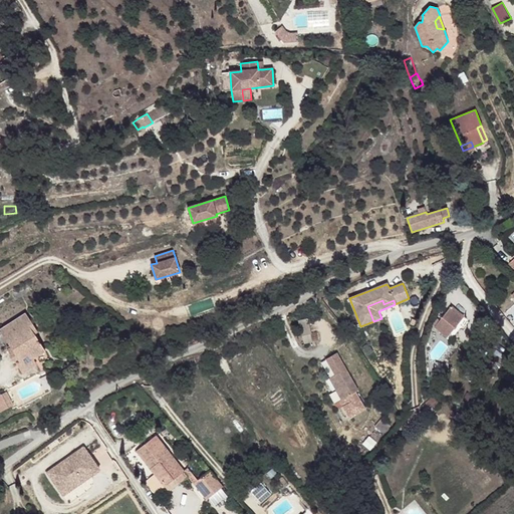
[(461,314),(451,306),(439,321),(435,327),(447,337),(452,331),(456,325),(457,324),(455,322),(461,314)]
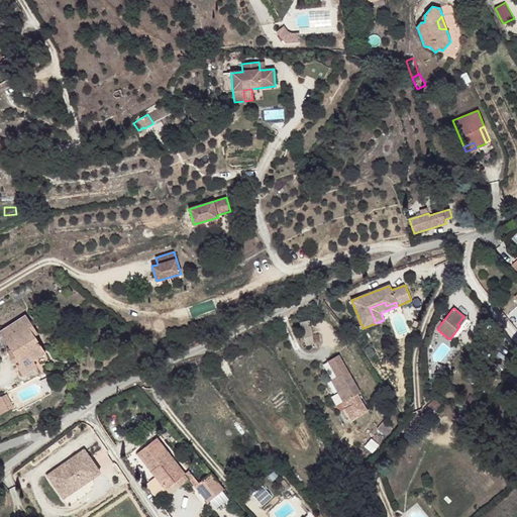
[(37,333),(26,315),(0,331),(0,332),(10,348),(7,350),(16,366),(30,356),(33,360),(45,352),(34,335),(37,333)]
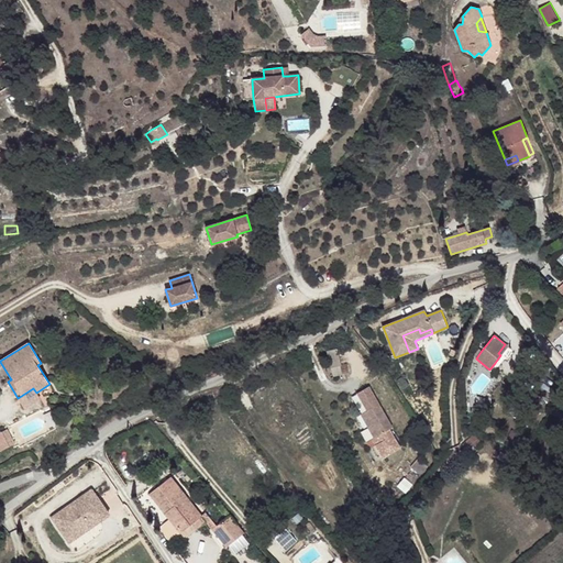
[(510,349),(505,344),(498,353),(500,355),(499,356),(501,359),(510,349)]
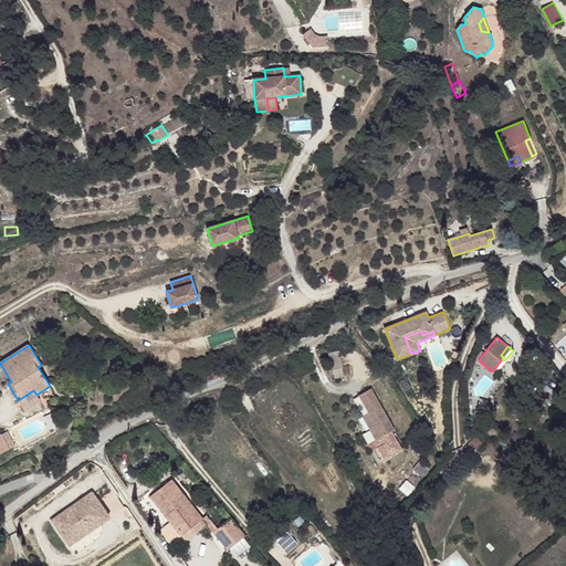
[(338,350),(329,353),(333,369),(342,367),(338,350)]
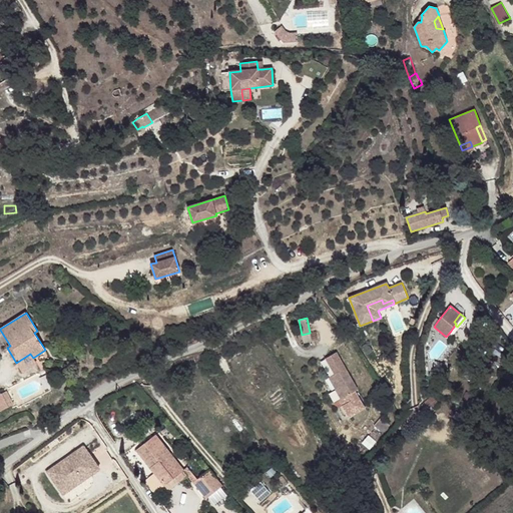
[(310,333),(302,335),(304,342),(312,341),(310,333)]
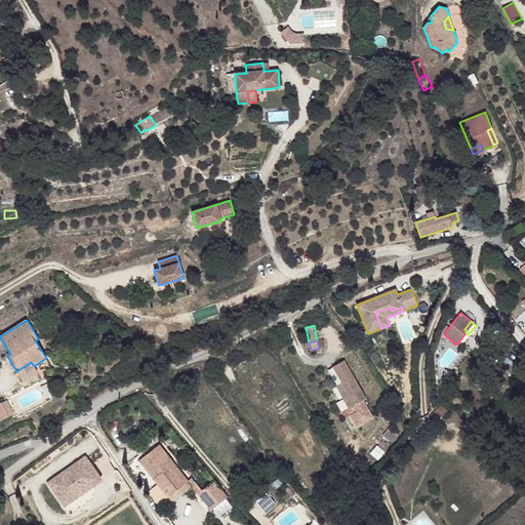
[(344,361),(333,367),(342,382),(354,376),(344,361)]
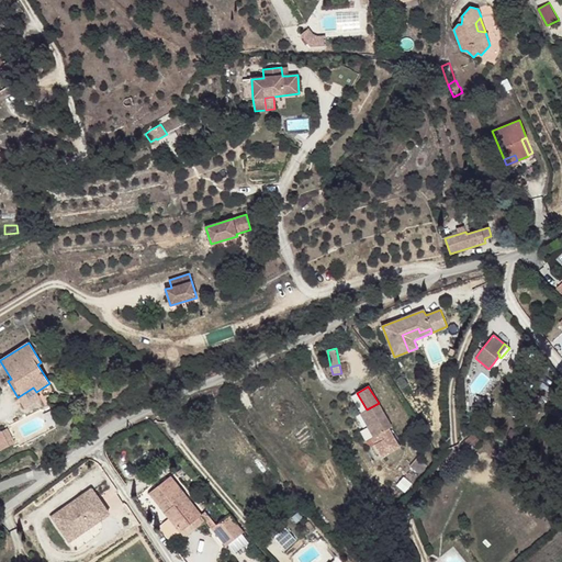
[(36,392),(33,388),(18,397),(25,408),(41,398),(36,392)]
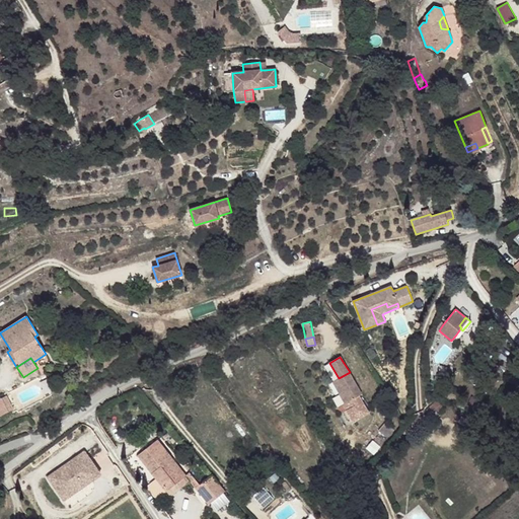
[(362,394),(350,372),(339,378),(345,387),(346,387),(353,399),(362,394)]
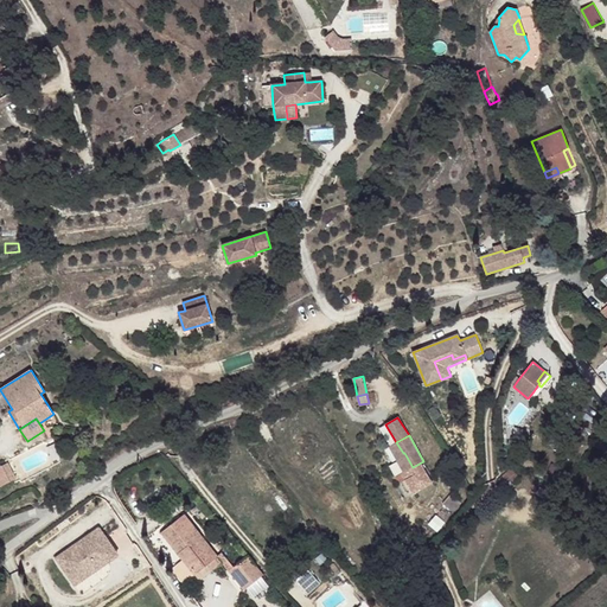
[(396,442),(390,446),(406,472),(413,467),(404,453),(403,453),(396,442)]
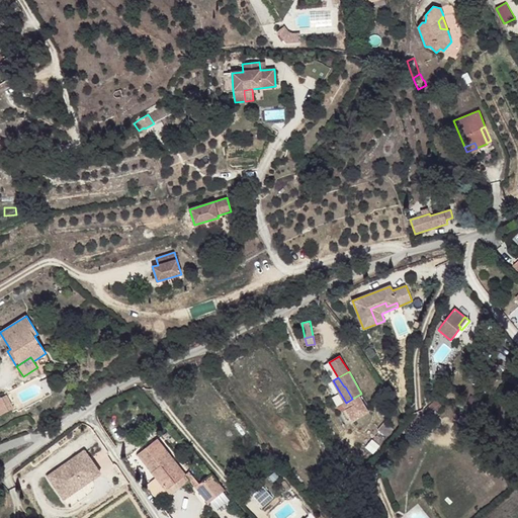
[(442,407),(436,400),(425,409),(432,418),(438,413),(437,412),(442,407)]
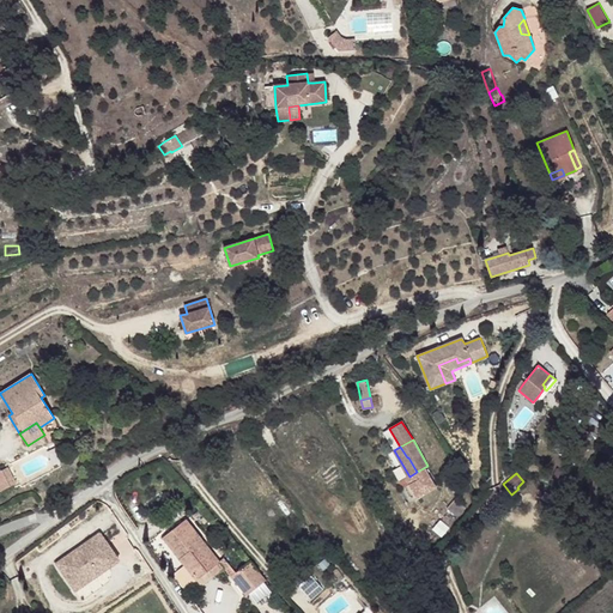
[(465,507),(455,498),(448,508),(456,516),(465,507)]
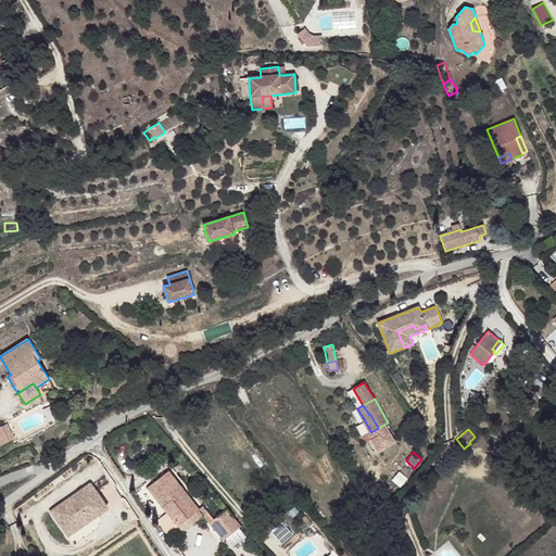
[(199,509),(168,470),(156,480),(148,488),(178,527),(178,526),(188,518),(199,509)]
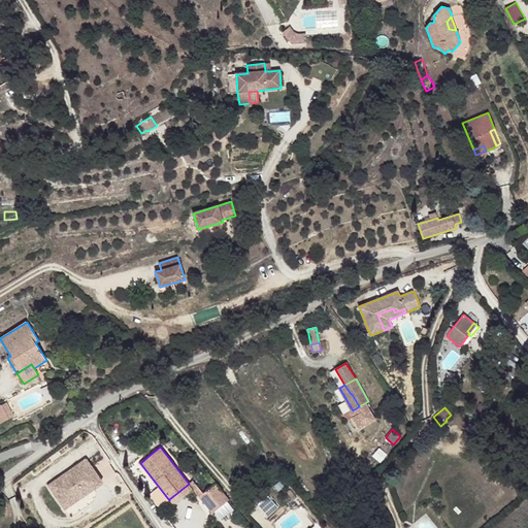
[(86,462),(47,487),(70,520),(100,499),(101,486),(86,462)]
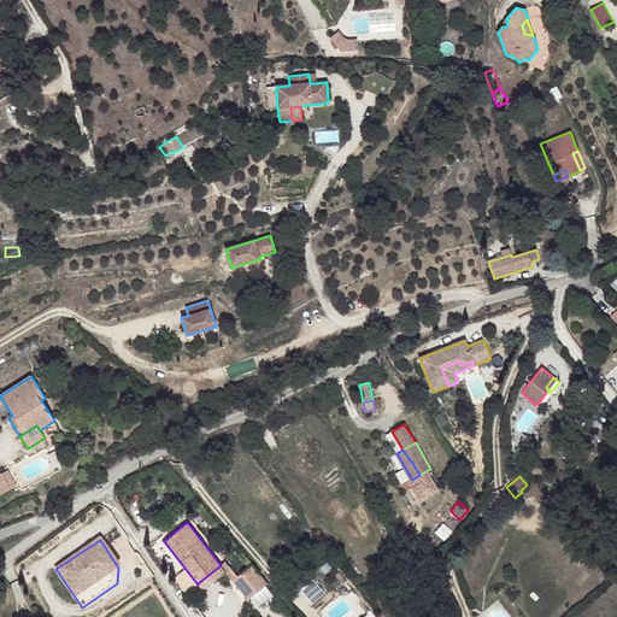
[(238,576),(225,562),(221,565),(225,573),(231,581),(231,580),(238,576)]
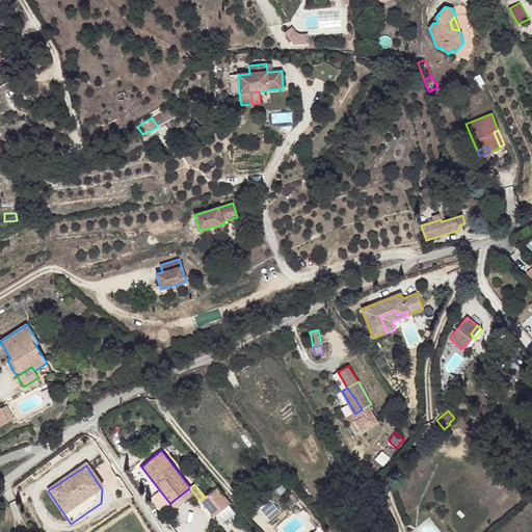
[(194,494),(190,487),(180,496),(170,503),(175,509),(194,494)]
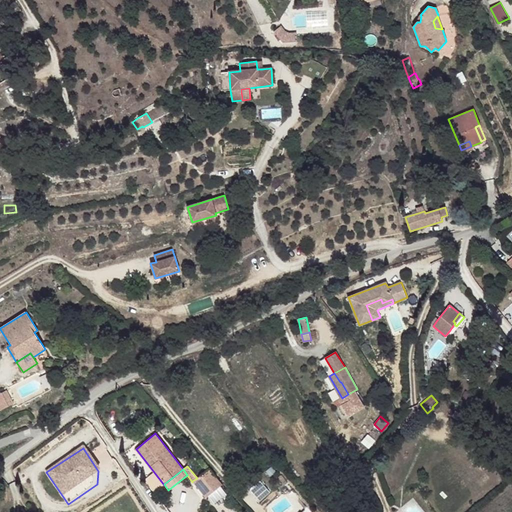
[(222,485),(209,469),(197,478),(192,481),(205,497),(222,485)]
